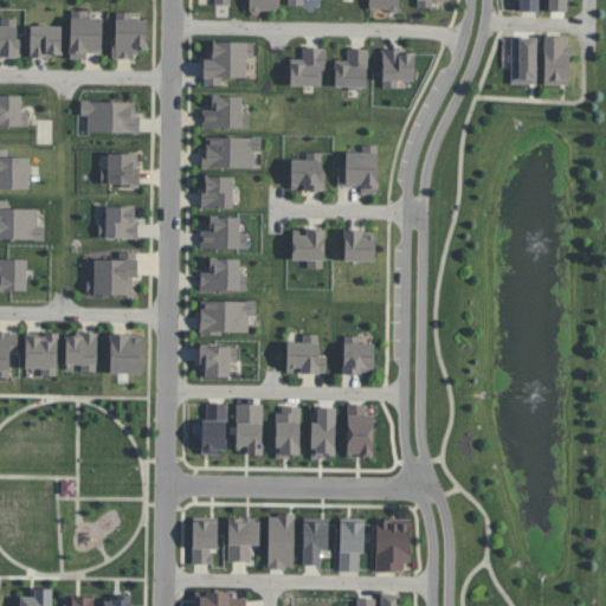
[(246,0),(281,0),(281,17),(246,17),(246,0)]
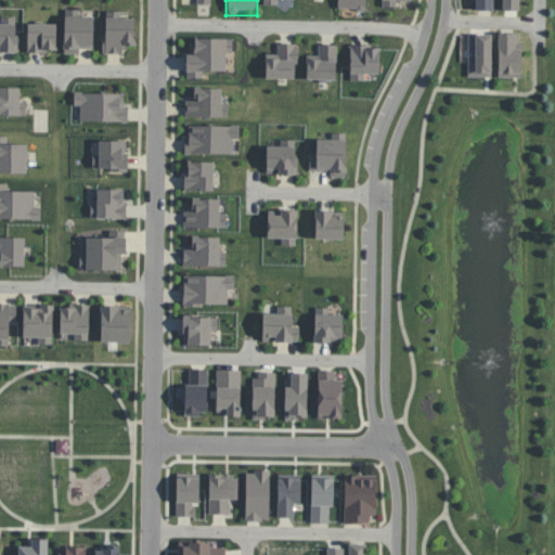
[(335,0),(366,0),(368,15),(336,16),(335,0)]
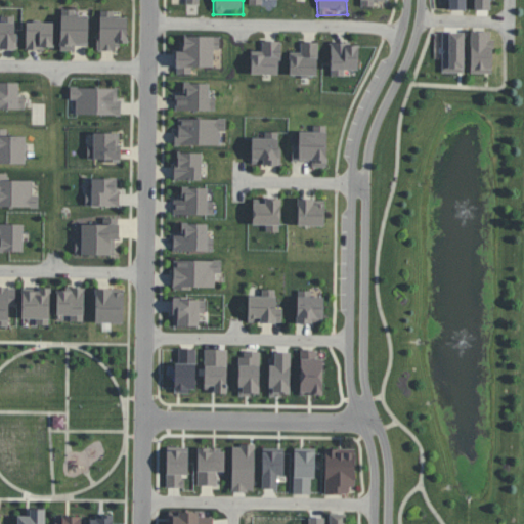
[(354,0),(388,0),(388,8),(354,8),(354,0)]
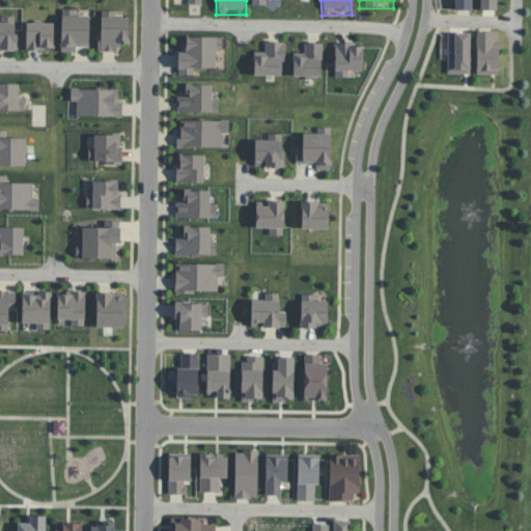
[(454,0),(455,9),(472,10),(472,0),(454,0)]
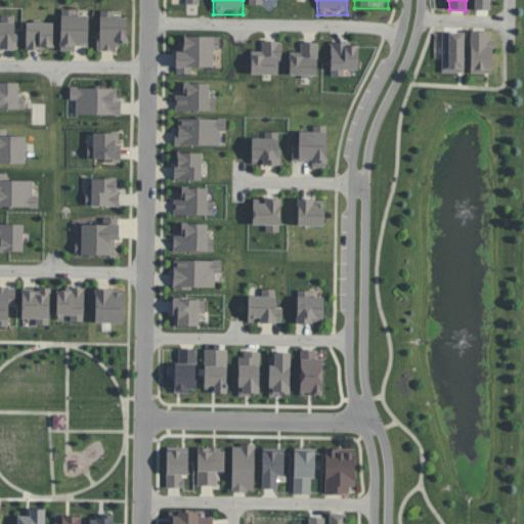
[(474,0),(475,9),(490,9),(490,0),(474,0)]
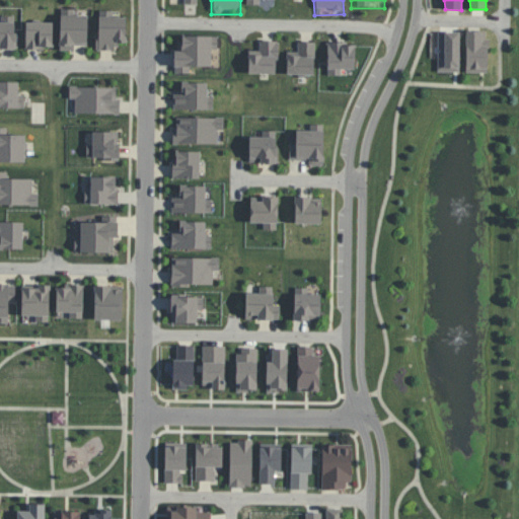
[(57,7),(76,7),(76,14),(87,14),(87,47),(75,46),(75,55),(57,55),(57,7)]
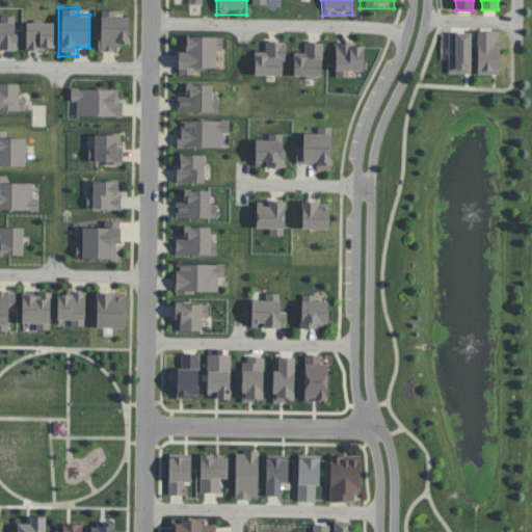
[(99,8),(127,9),(126,48),(115,48),(115,53),(98,53),(99,8)]
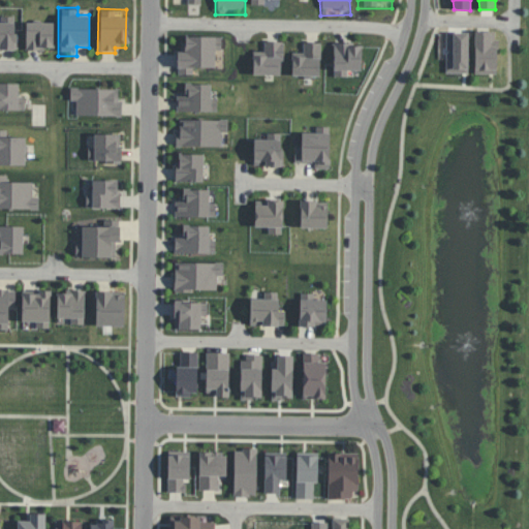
[(0,13),(16,13),(17,50),(0,50),(0,13)]
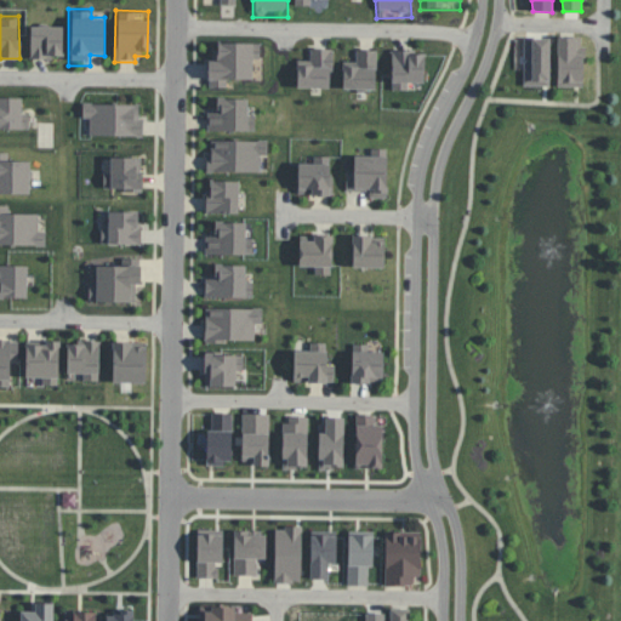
[(26,23),(64,23),(64,60),(27,60),(26,23)]
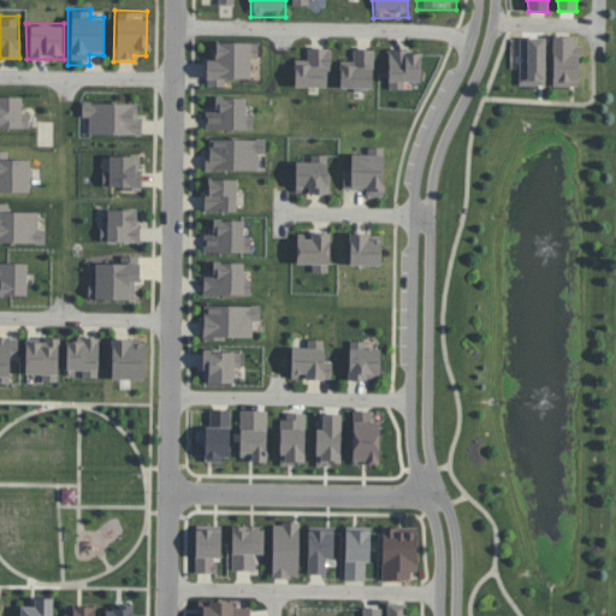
[(552,86),(579,86),(579,36),(554,36),(552,86)]
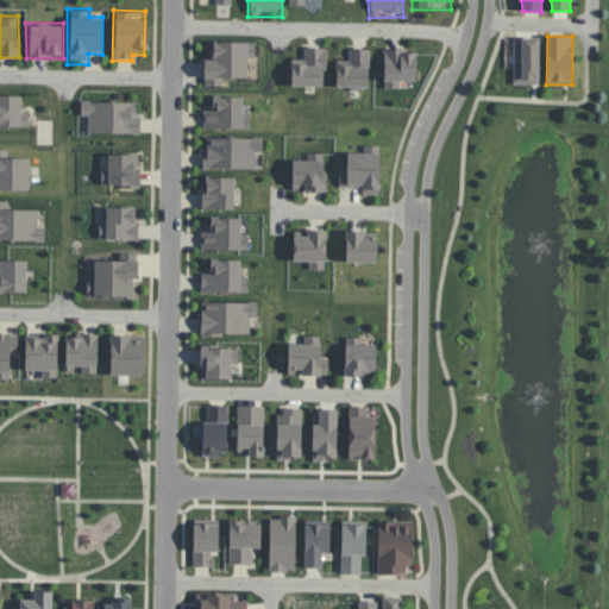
[(540,85),(540,37),(514,37),(514,83),(540,85)]
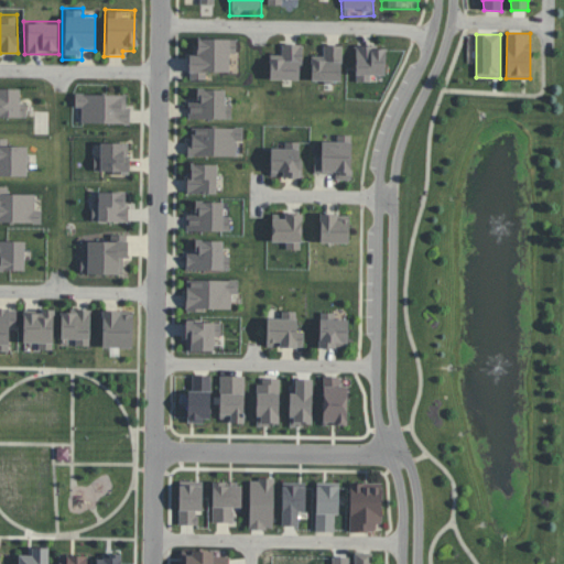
[(228,40),(228,42),(236,42),(236,55),(228,55),(228,73),(206,73),(206,80),(192,79),(192,73),(188,73),(188,56),(195,56),(195,40),(228,40)]
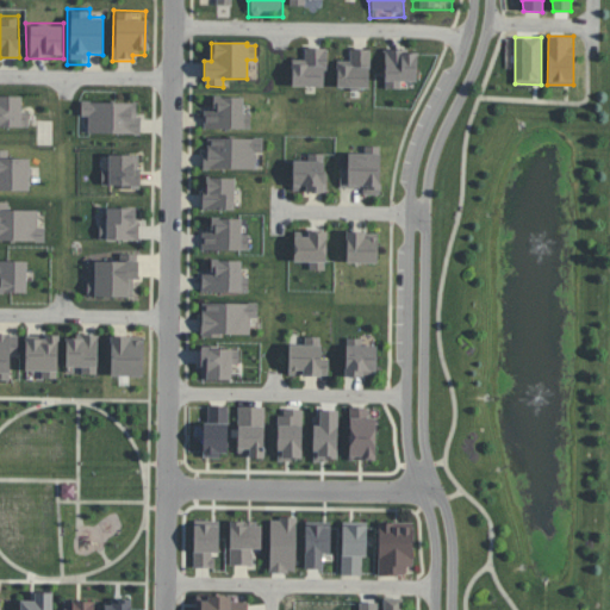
[(293,85),(293,64),(309,64),(309,48),(325,48),(325,50),(327,50),(327,69),(325,69),(325,85),(293,85)]
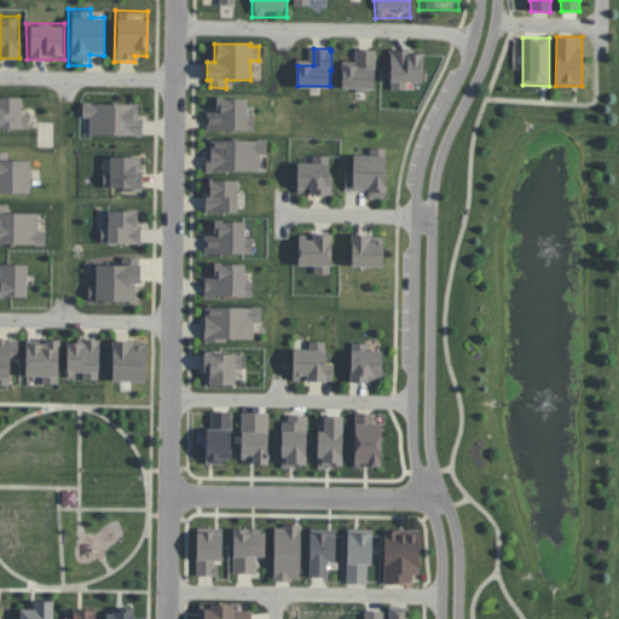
[(343,87),(343,63),(356,63),(356,51),(371,52),(371,63),(375,63),(375,87),(343,87)]
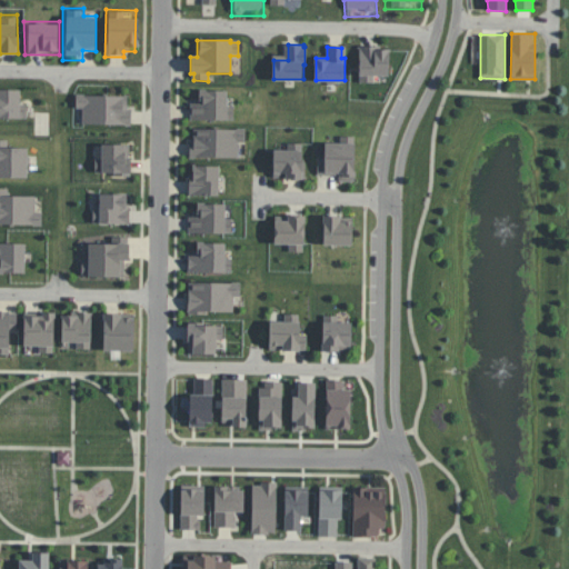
[(360,77),(360,76),(359,76),(359,47),(375,47),(375,50),(389,50),(389,77),(360,77)]
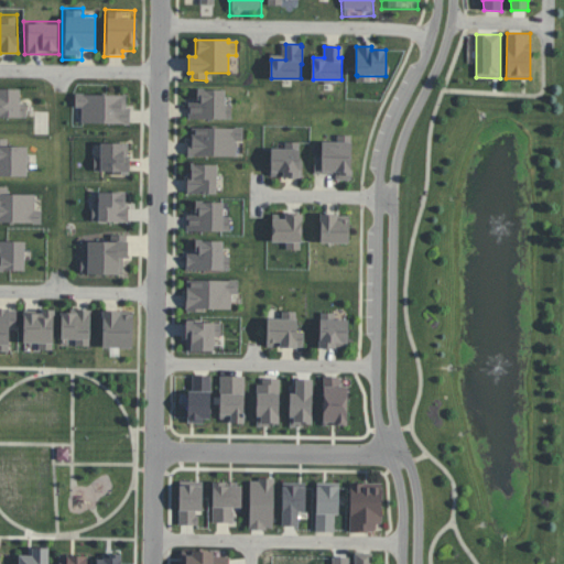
[(191,117),(191,98),(201,98),(201,85),(229,85),(229,117),(191,117)]
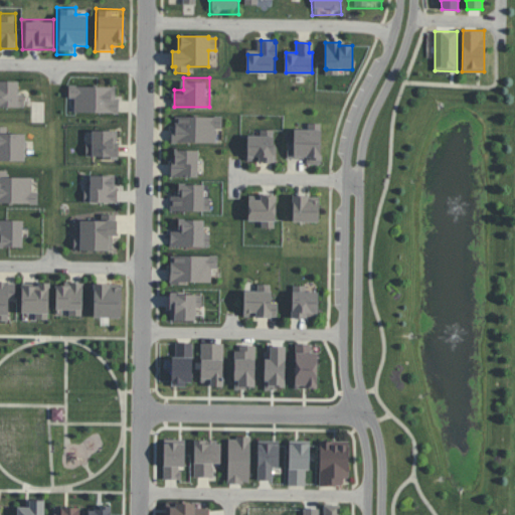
[(0,81),(17,82),(17,95),(24,95),(23,107),(0,107),(0,81)]
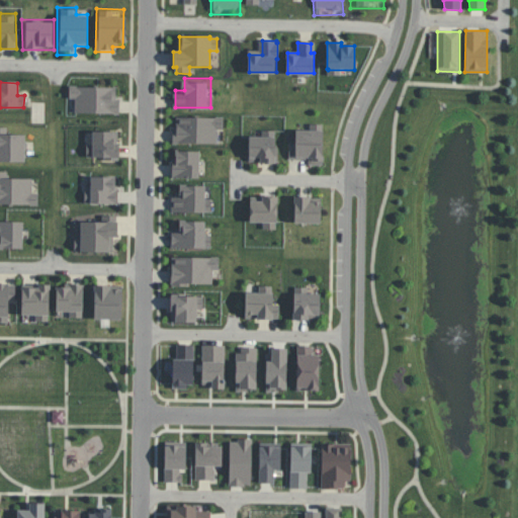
[(76,113),(77,100),(70,99),(70,88),(115,89),(114,101),(120,101),(119,114),(76,113)]
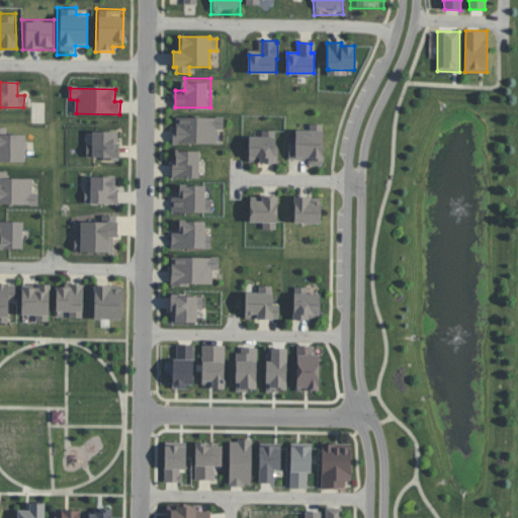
[(173,144),(173,125),(177,125),(177,116),(223,116),(223,127),(217,127),(217,144),(173,144)]
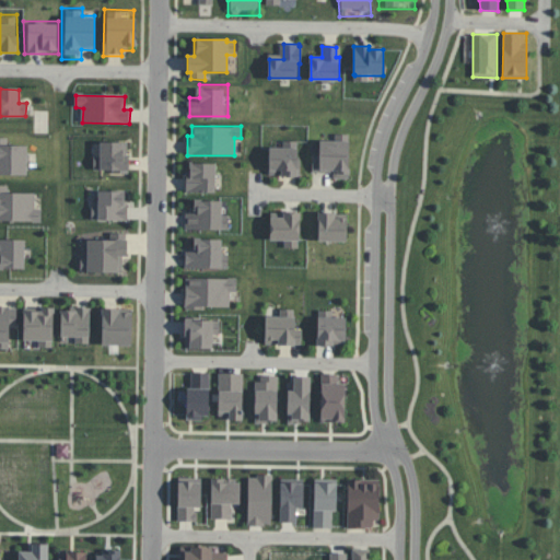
[(321,139),(336,140),(336,137),(346,137),(346,140),(350,140),(350,177),(335,177),(335,172),(321,172),(321,170),(314,170),(315,154),(321,154),(321,139)]
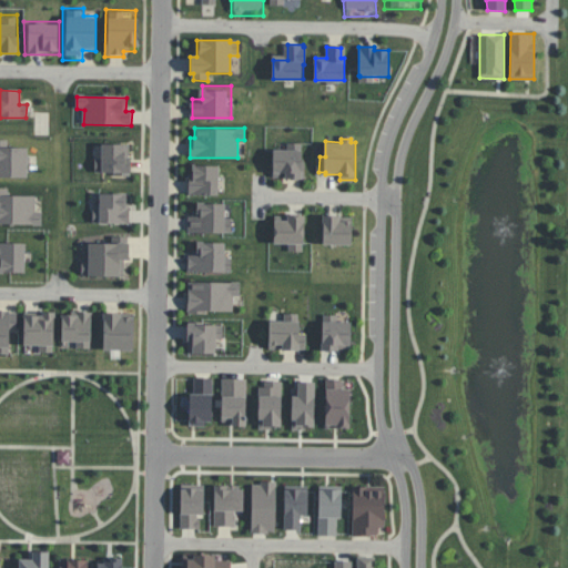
[(99,140),(131,140),(131,175),(90,176),(90,155),(99,155),(99,140)]
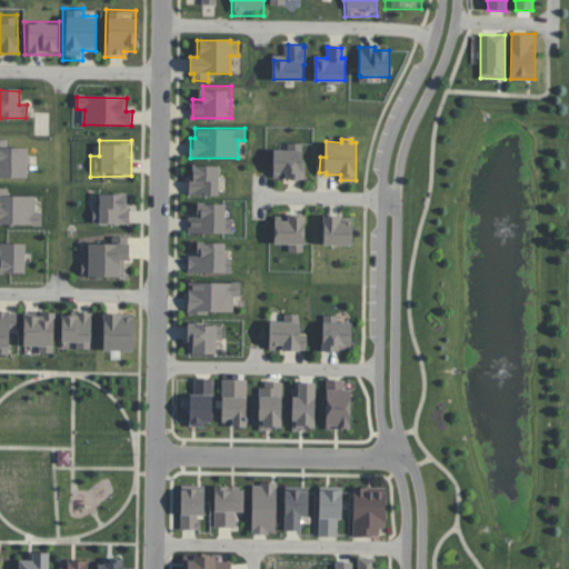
[(275,173),(275,142),(305,142),(305,173),(275,173)]
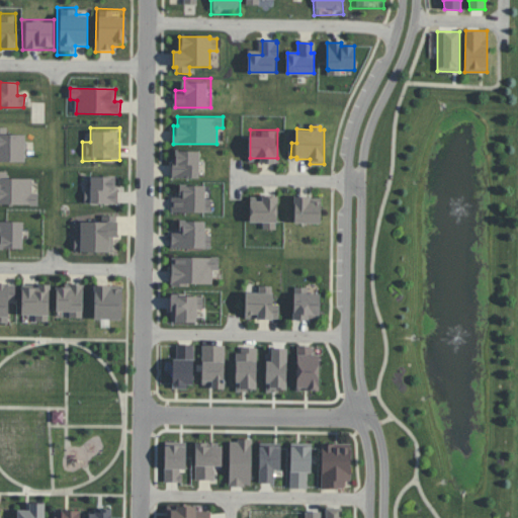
[(0,162),(0,135),(24,136),(24,163),(0,162)]
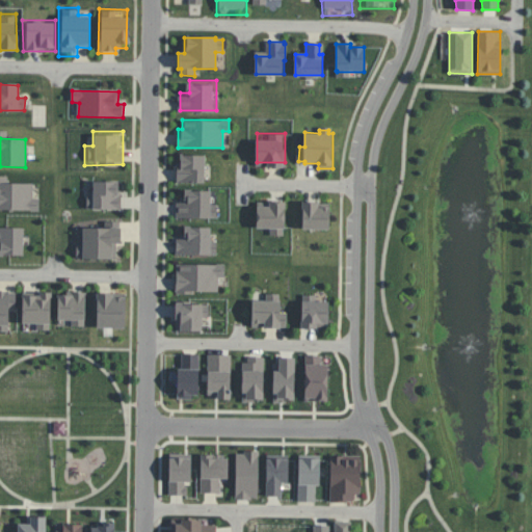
[(177,182),(177,160),(182,160),(182,152),(208,153),(208,165),(211,165),(211,182),(177,182)]
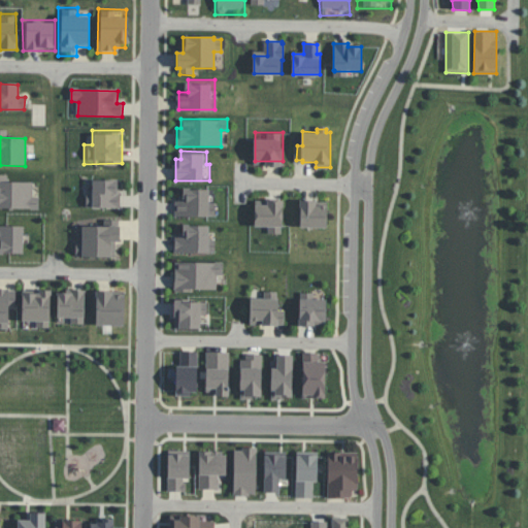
[(33,184),(33,198),(40,198),(39,209),(0,208),(0,176),(9,176),(9,183),(33,184)]
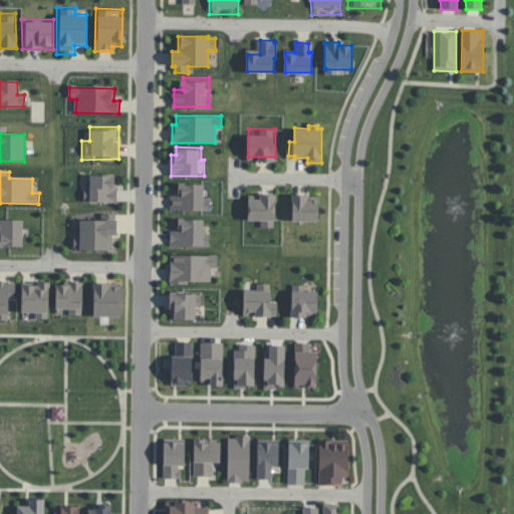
[(90,176),(114,177),(113,186),(118,186),(117,203),(85,202),(85,190),(90,190),(90,176)]
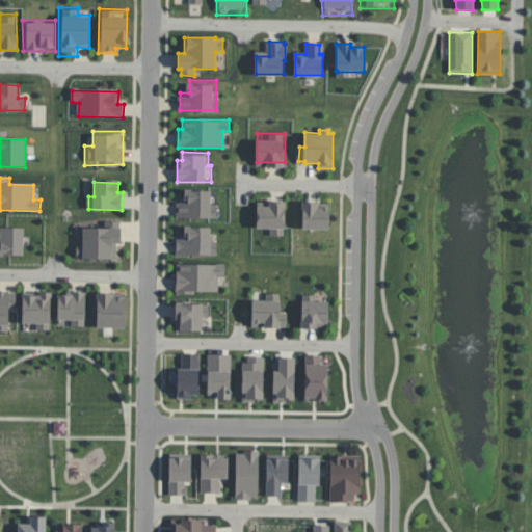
[(178,217),(178,196),(186,196),(186,186),(207,186),(207,196),(212,196),(212,204),(218,204),(217,217),(178,217)]
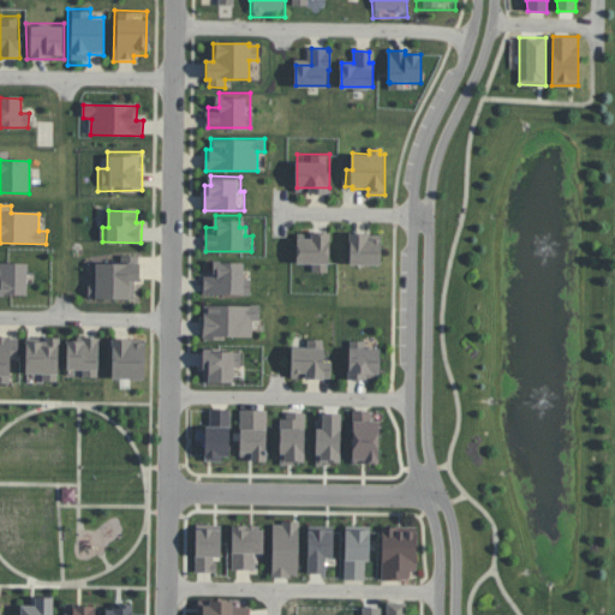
[(382,238),(382,262),(352,262),(352,231),(366,231),(366,237),(382,238)]
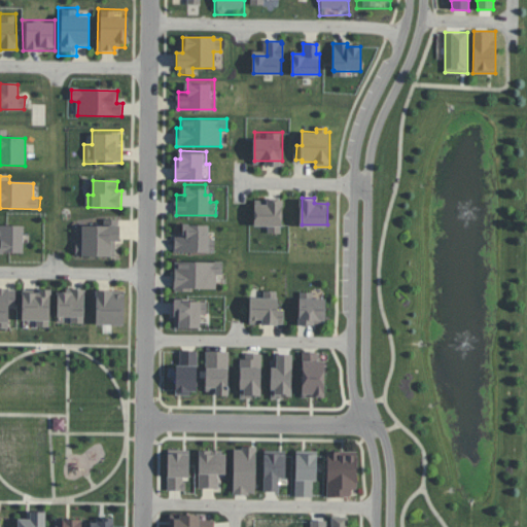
[(254,225),(254,204),(267,204),(267,199),(279,199),(279,204),(282,204),(282,225),(280,225),(280,231),(268,231),(268,225),(254,225)]
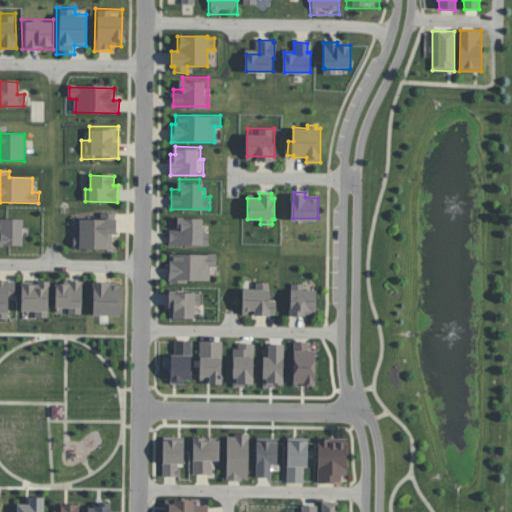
[(78,216),(98,216),(98,210),(116,210),(115,256),(68,255),(69,235),(78,235),(78,216)]
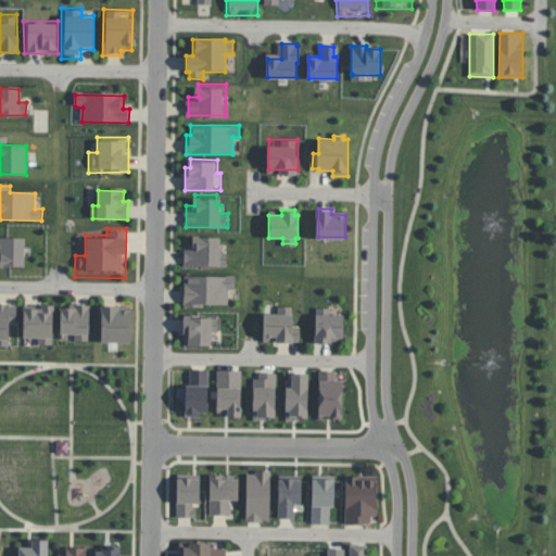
[(226,267),(186,266),(186,244),(193,244),(193,237),(215,237),(215,244),(220,244),(220,250),(226,250),(226,267)]
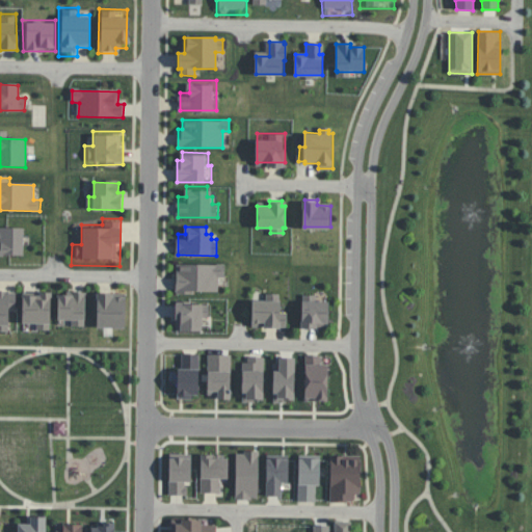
[(0,229),(23,230),(22,256),(0,255),(0,229)]
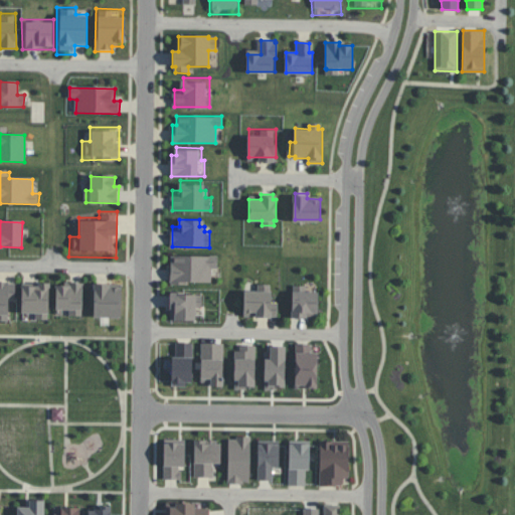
[(210,284),(182,284),(182,286),(170,286),(171,256),(216,256),(216,269),(210,269),(210,284)]
